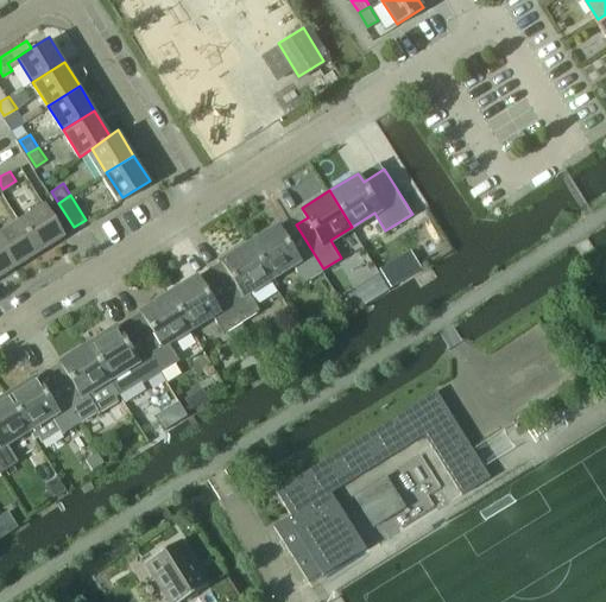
[(44,203),(19,219),(39,251),(64,234),(44,203)]
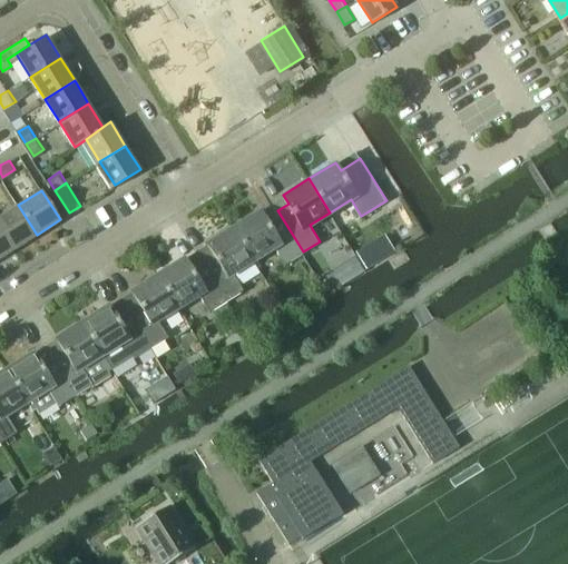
[(18,205),(0,216),(0,227),(13,248),(37,235),(18,205)]
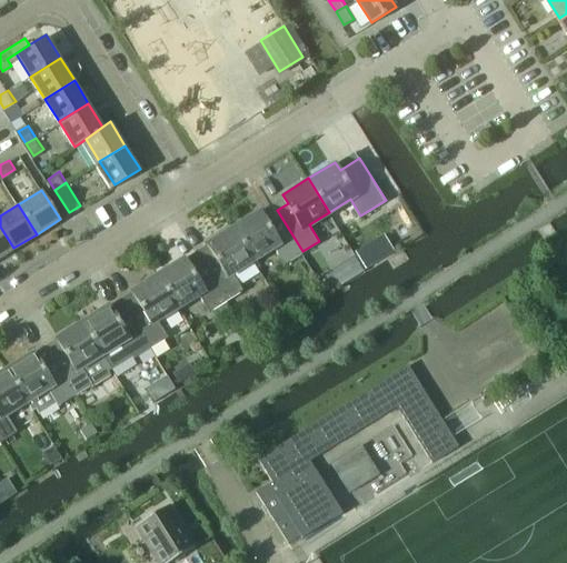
[(234,227),(254,259),(275,245),(285,262),(302,251),(277,210),(265,218),(260,210),(234,227)]
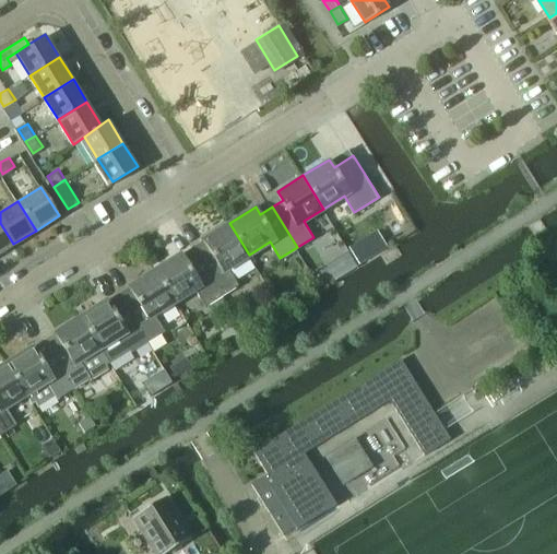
[(0,223),(0,252),(13,244),(0,223)]
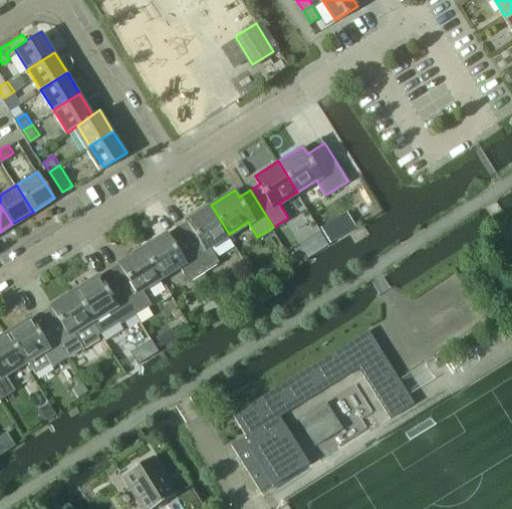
[(191,227),(182,233),(205,270),(220,260),(211,245),(229,234),(211,205),(187,220),(191,227)]
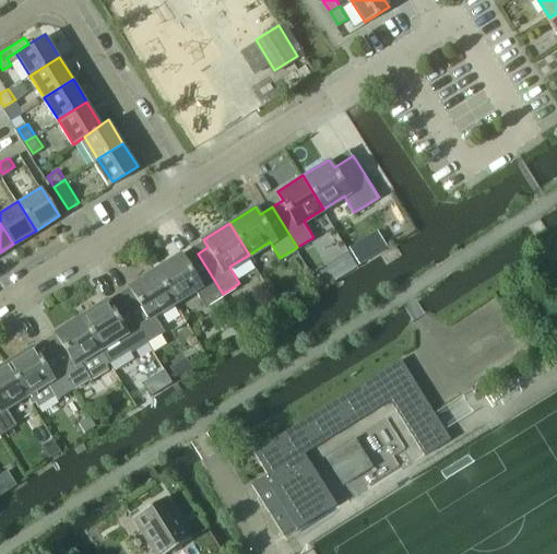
[(350,249),(343,254),(352,268),(358,263),(350,249)]
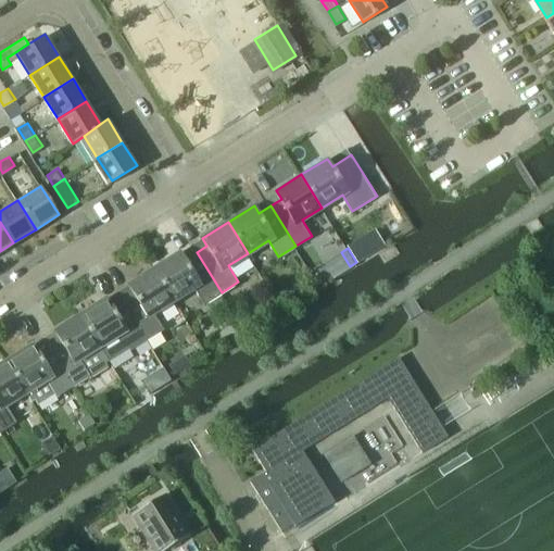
[(180,251),(154,267),(174,299),(196,287),(205,302),(222,292),(197,252),(185,259),(180,251)]
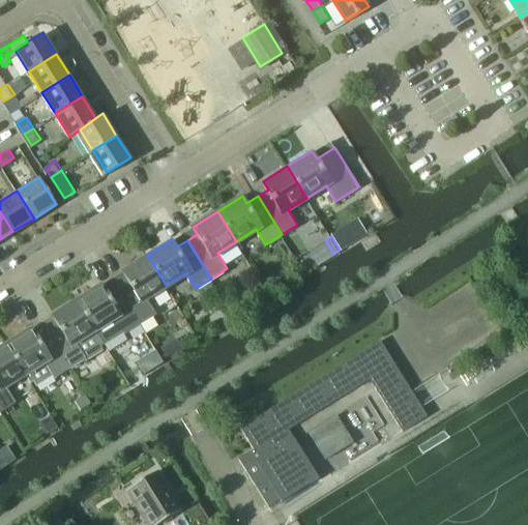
[(117,284),(141,322),(157,313),(147,297),(166,285),(147,255),(122,270),(126,278),(117,284)]
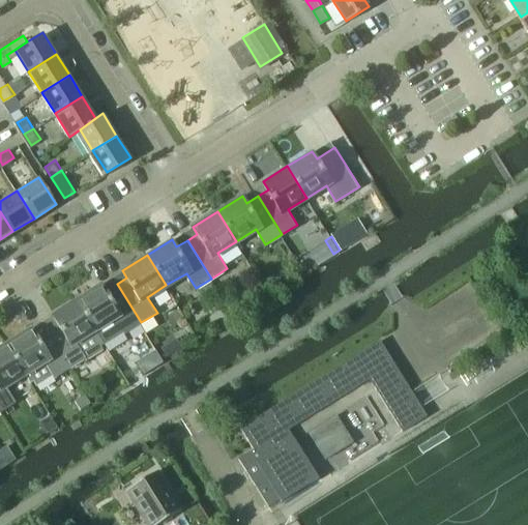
[(302,258),(298,261),(303,269),(308,266),(302,258)]
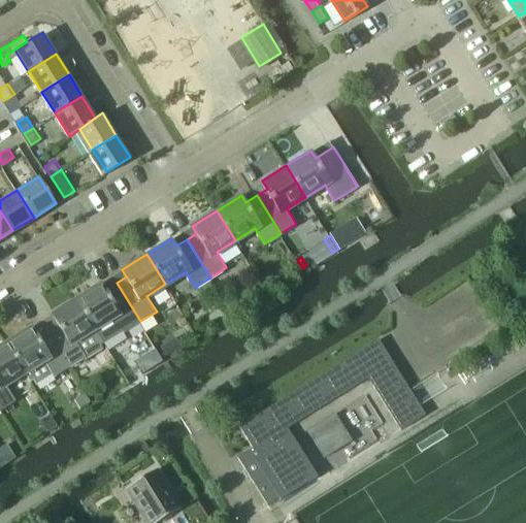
[(101,283),(77,297),(104,340),(123,329),(124,331),(140,321),(117,283),(106,289),(101,283)]
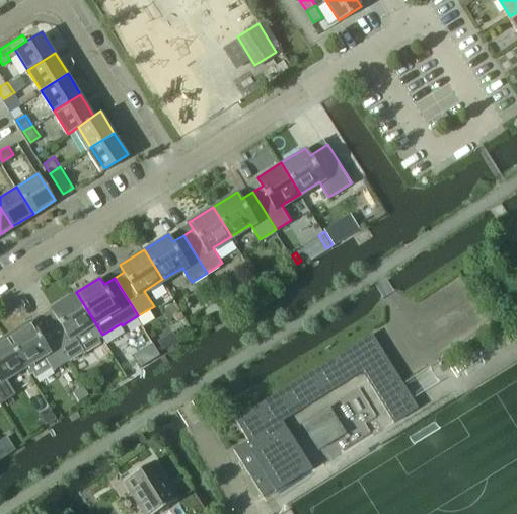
[(56,315),(45,321),(69,359),(103,337),(102,335),(94,322),(76,292),(51,308),(56,315)]
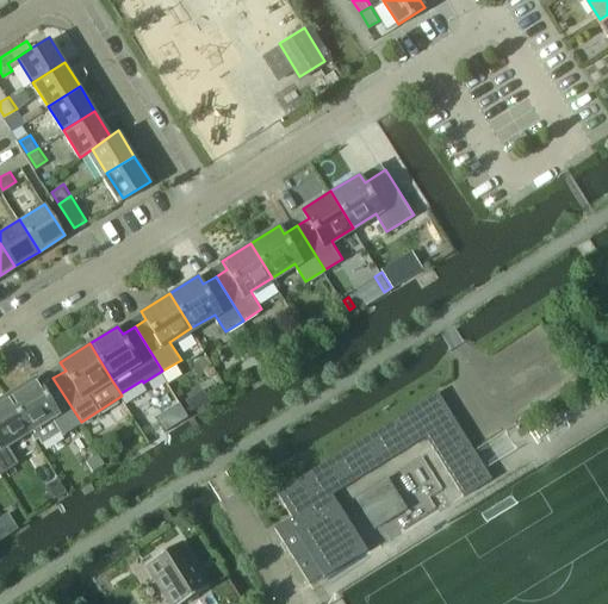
[(36,378),(8,394),(30,429),(36,437),(39,435),(43,441),(61,429),(63,433),(81,422),(53,378),(41,385),(36,378)]
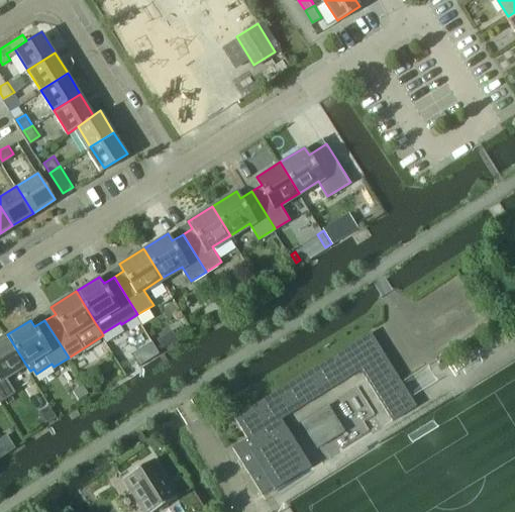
[(174,327),(158,336),(163,345),(179,336),(174,327)]
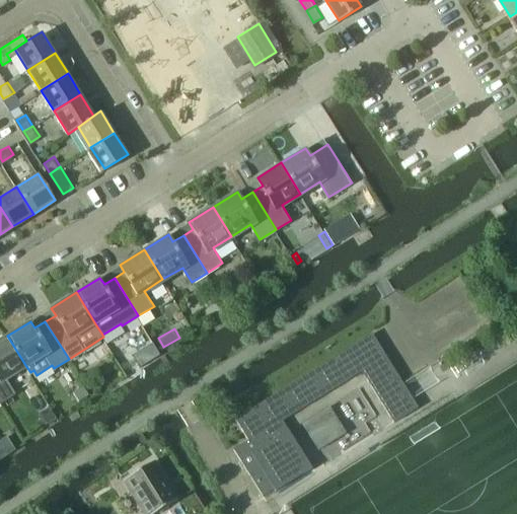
[(375,329),(237,416),(247,432),(230,442),(260,490),(274,481),(278,489),(313,466),(293,433),(285,437),(276,423),(365,367),(396,417),(421,404),(375,329)]
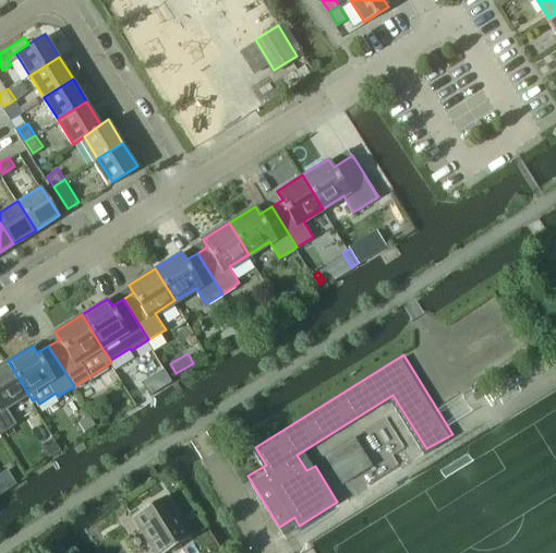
[(0,430),(1,432),(16,422),(7,406),(27,393),(8,361),(0,365),(0,430)]
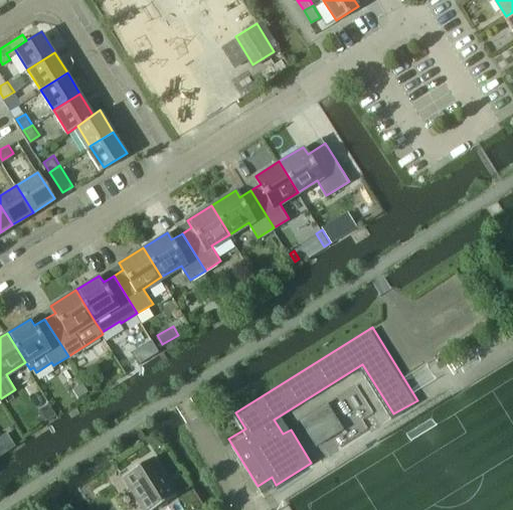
[(159,349),(152,338),(145,342),(152,354),(159,349)]
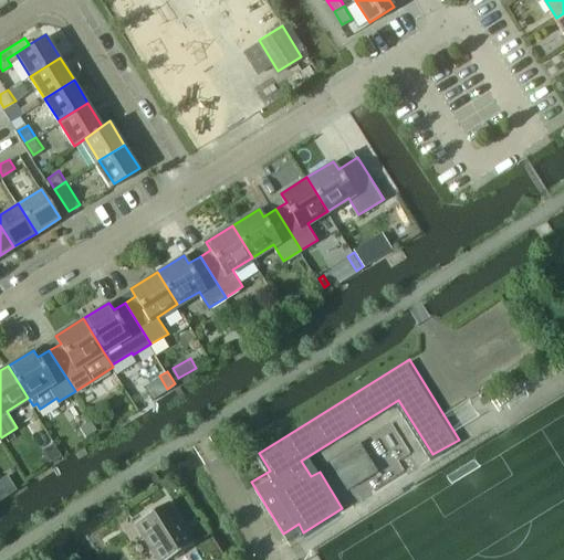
[(86,434),(97,428),(92,418),(81,425),(86,434)]
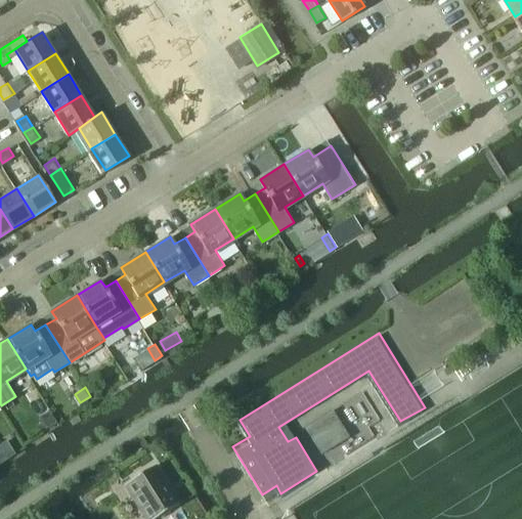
[(50,409),(40,417),(47,427),(57,421),(50,409)]
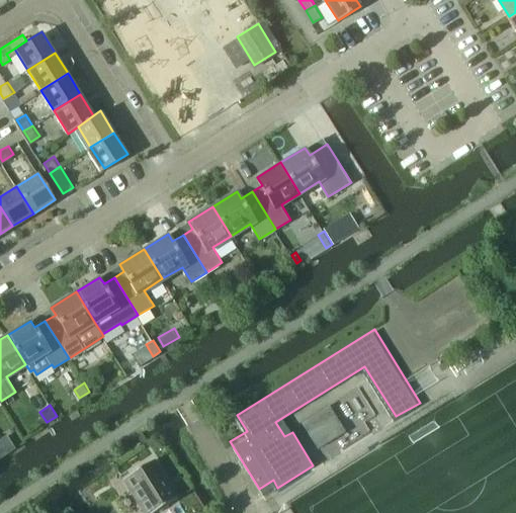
[(6,432),(0,436),(8,449),(14,445),(6,432)]
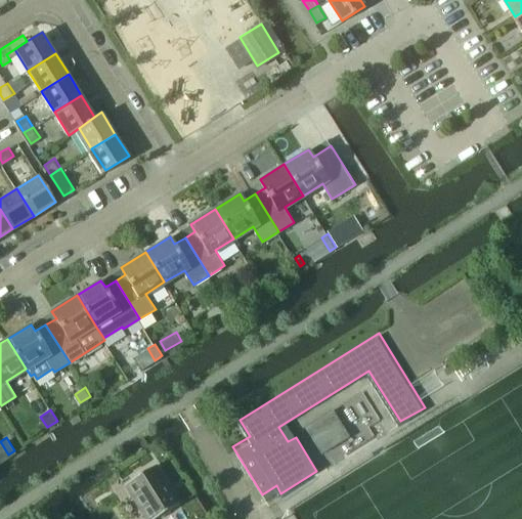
[(151,518),(181,501),(158,463),(125,483),(146,518),(151,518)]
